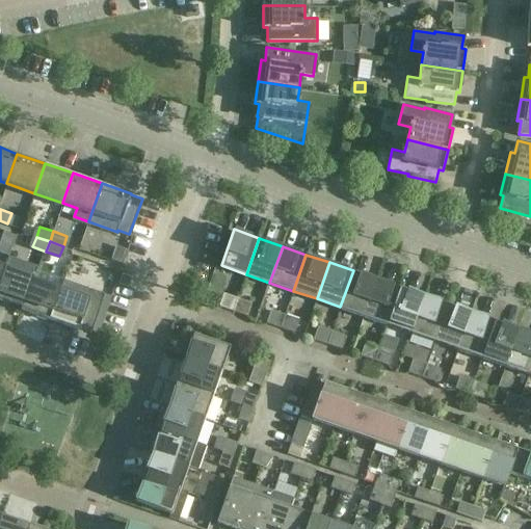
[(0,281),(0,295),(22,303),(24,305),(32,279),(34,279),(35,274),(5,264),(0,281)]
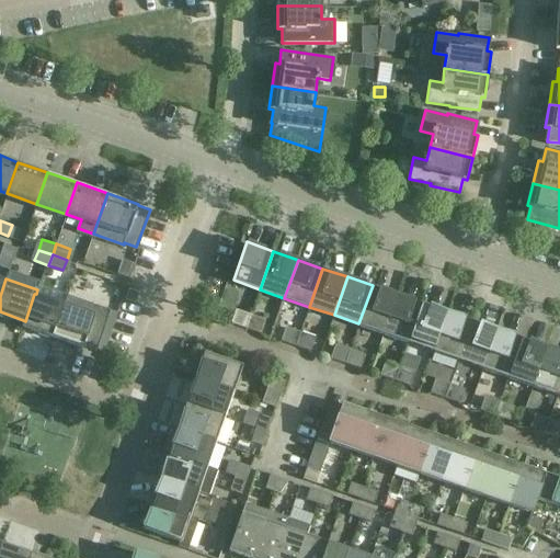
[(114,280),(111,289),(123,294),(127,284),(114,280)]
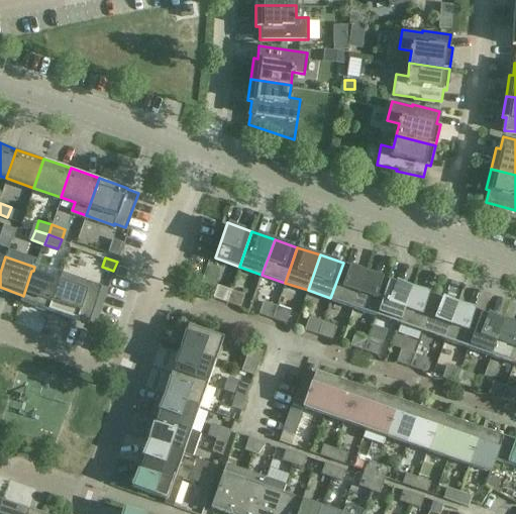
[(330,298),(353,306),(366,271),(343,263),(330,298)]
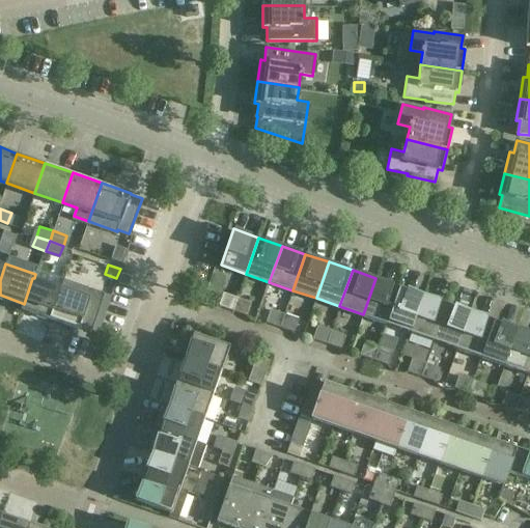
[(132,275),(121,272),(118,282),(129,285),(132,275)]
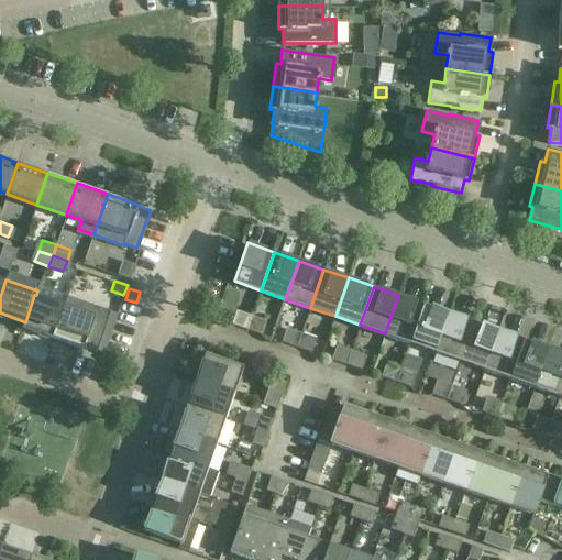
[(65,305),(54,337),(85,348),(85,346),(97,350),(108,320),(111,309),(68,294),(65,305)]
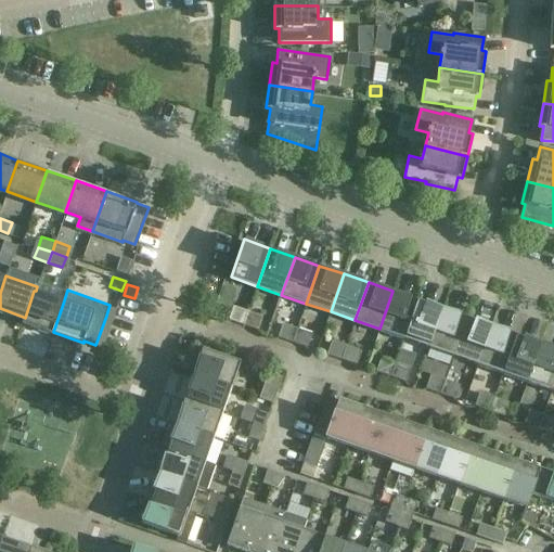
[(64,300),(36,291),(34,291),(25,318),(23,317),(22,321),(53,332),(64,300)]
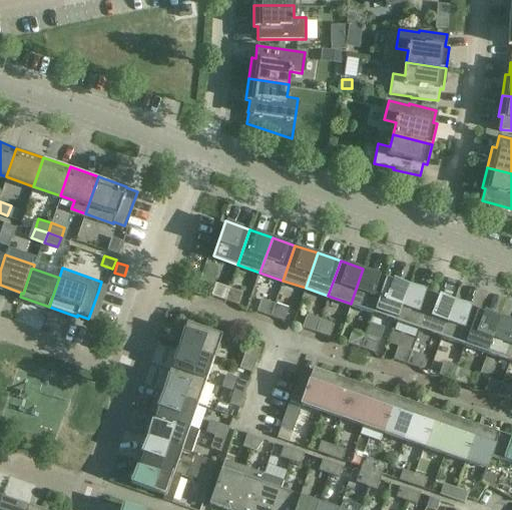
[(351,304),(374,312),(386,277),(363,269),(351,304)]
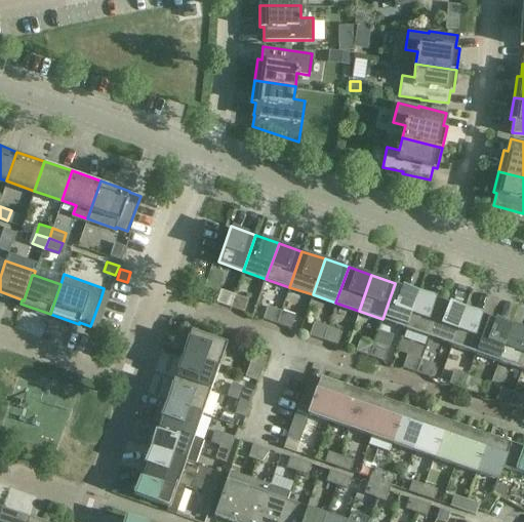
[(418,291),(395,283),(383,319),(406,327),(418,291)]
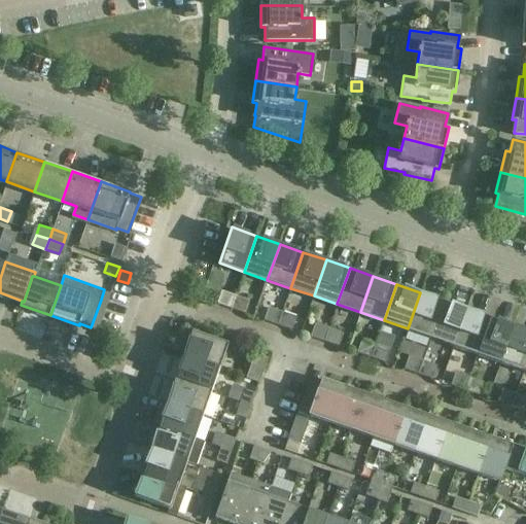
[(232,307),(236,293),(225,290),(221,303),(232,307)]
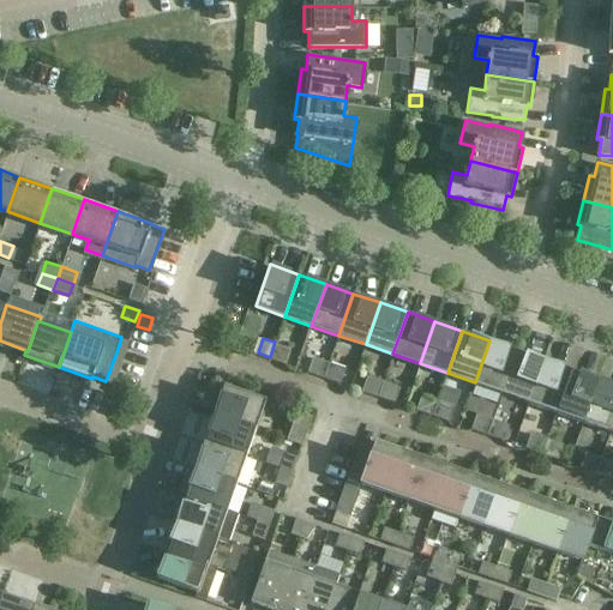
[(517,350),(490,340),(475,382),(503,392),(517,350)]
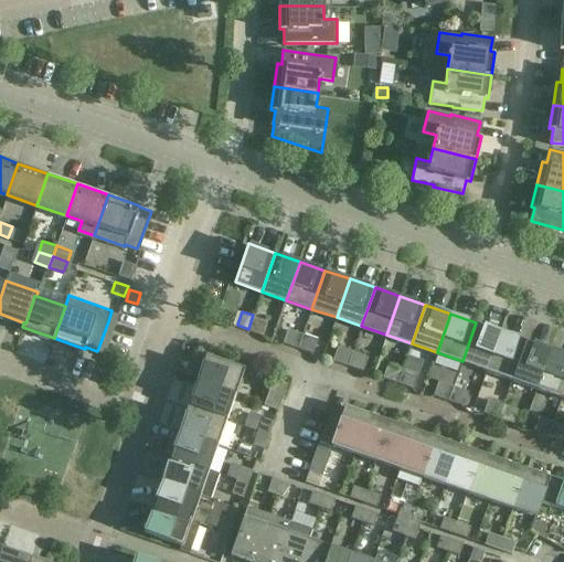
[(253,315),(248,329),(259,332),(264,319),(253,315)]
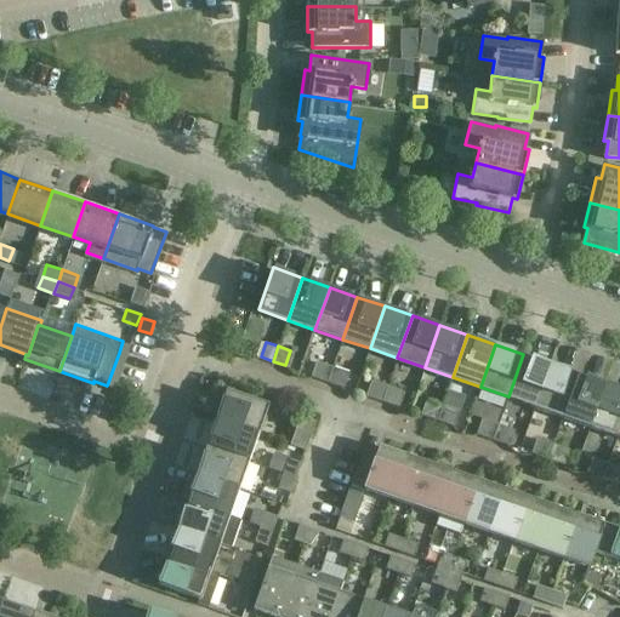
[(523,354),(508,396),(535,406),(550,364),(523,354)]
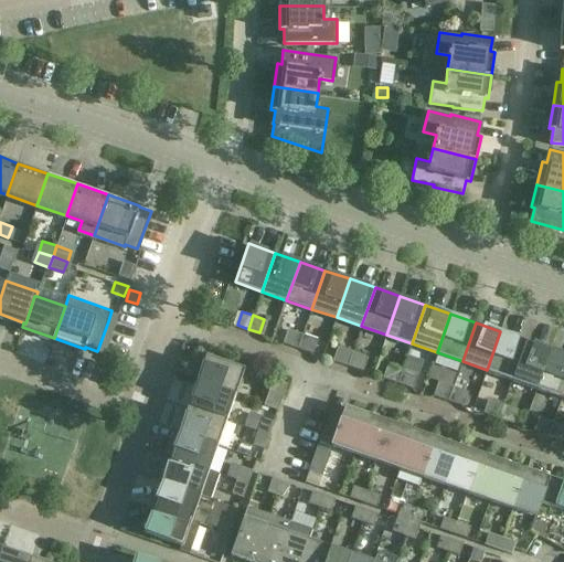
[(298,346),(304,332),(293,328),(287,342),(298,346)]
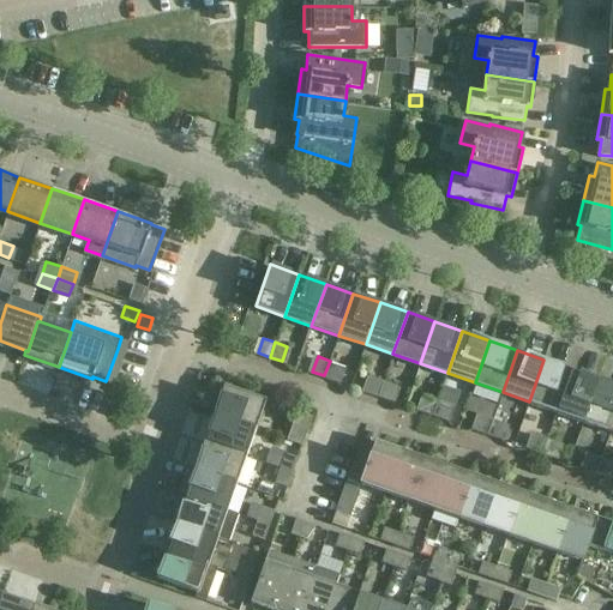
[(571,369),(544,360),(529,402),(557,411),(571,369)]
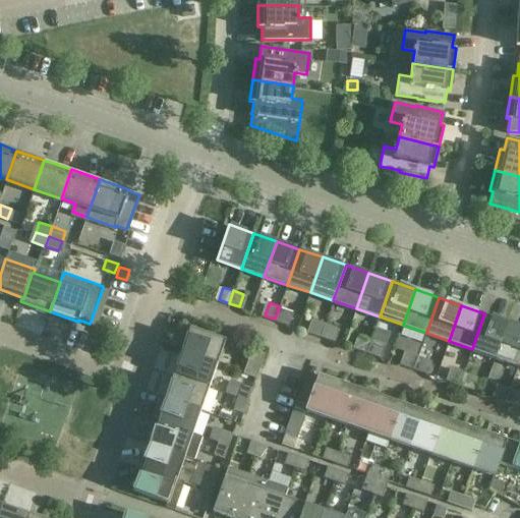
[(280,306),(275,319),(285,323),(290,309),(280,306)]
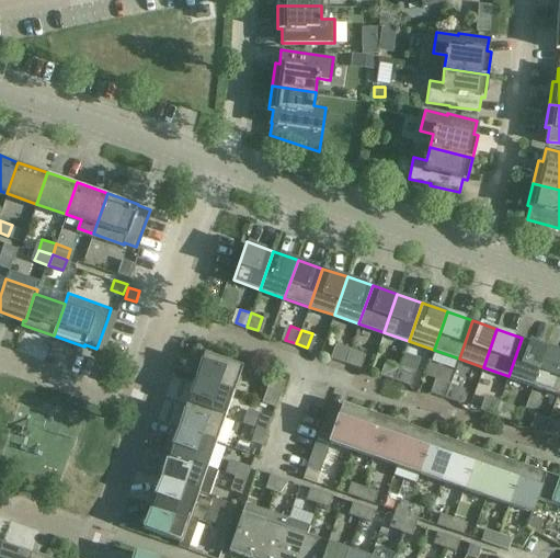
[(509,376),(533,385),(547,346),(522,338),(509,376)]
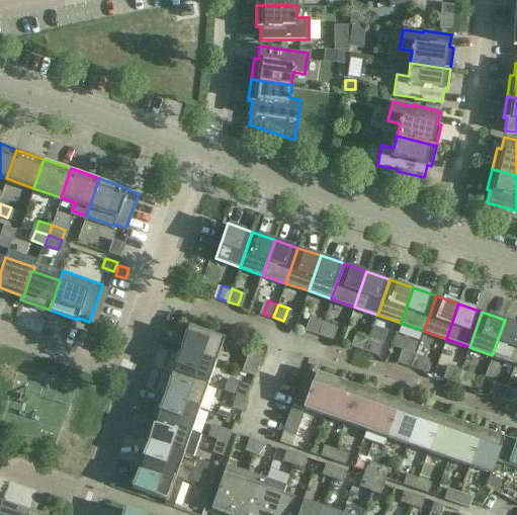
[(320,333),(324,321),(314,317),(310,330),(320,333)]
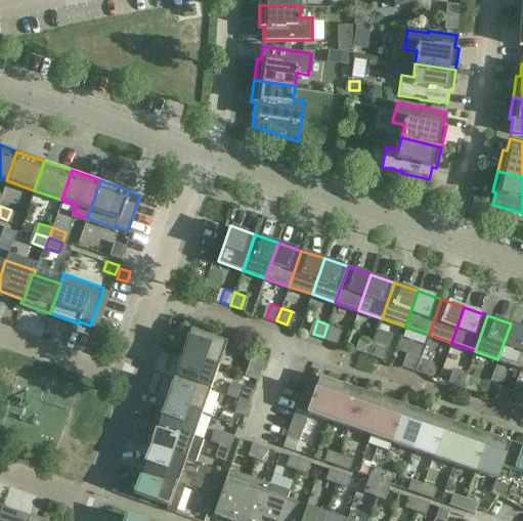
[(522,328),(511,323),(497,359),(521,367),(522,362),(522,328)]
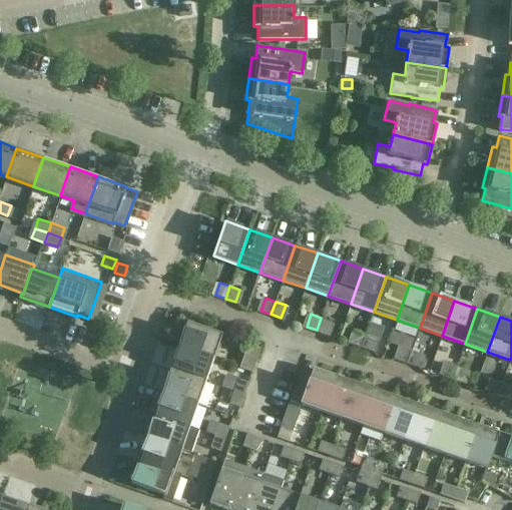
[(321,318),(317,330),(327,334),(331,321),(321,318)]
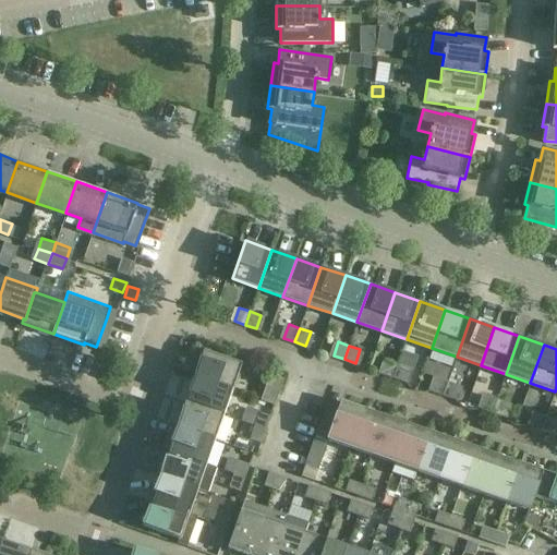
[(194,375),(232,388),(241,363),(203,350),(194,375)]
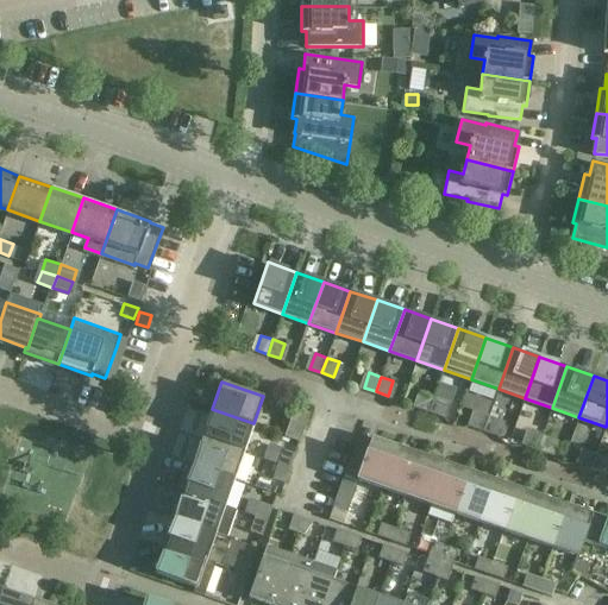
[(430,410),(434,396),(422,391),(418,407),(430,410)]
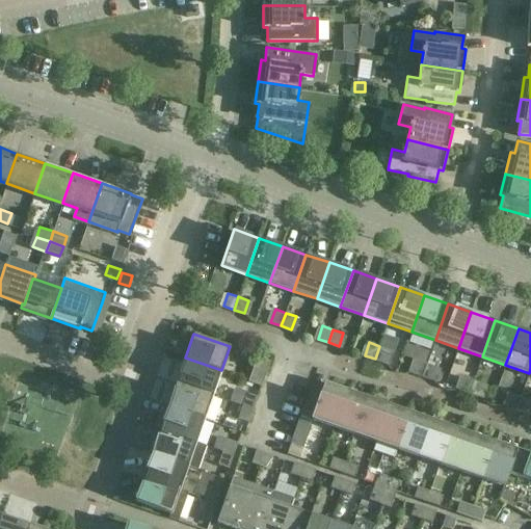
[(379,346),(375,359),(386,363),(390,349),(379,346)]
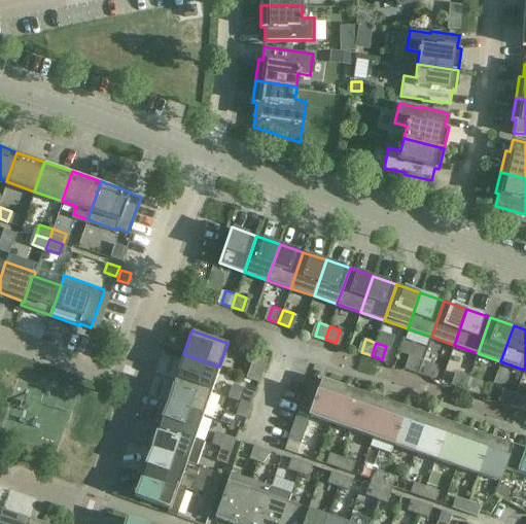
[(259,381),(268,356),(255,352),(246,376),(259,381)]
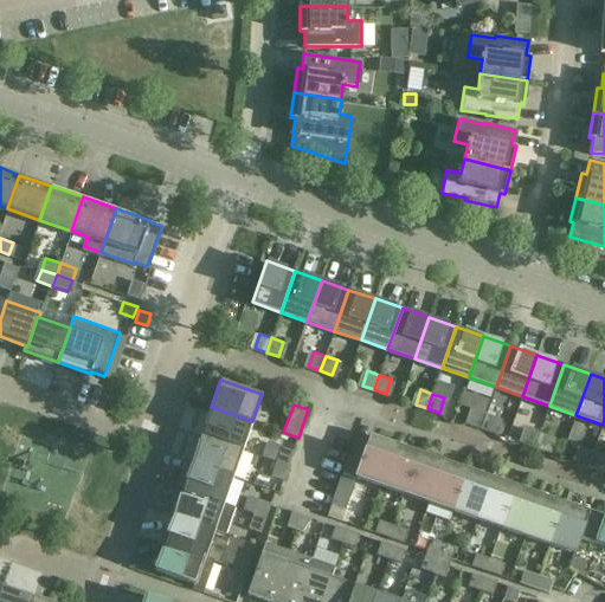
[(211,407),(201,434),(243,448),(252,421),(211,407)]
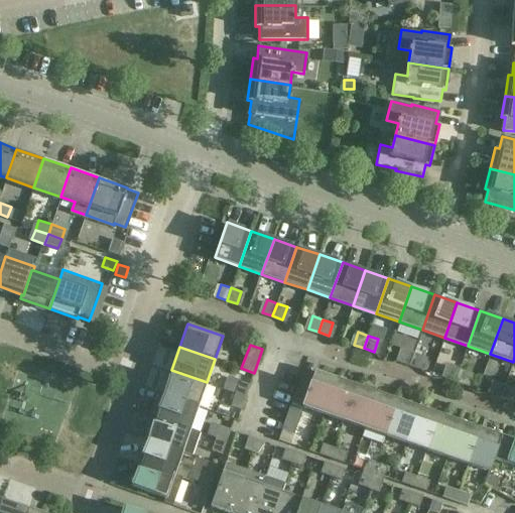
[(410,364),(414,352),(404,348),(400,361),(410,364)]
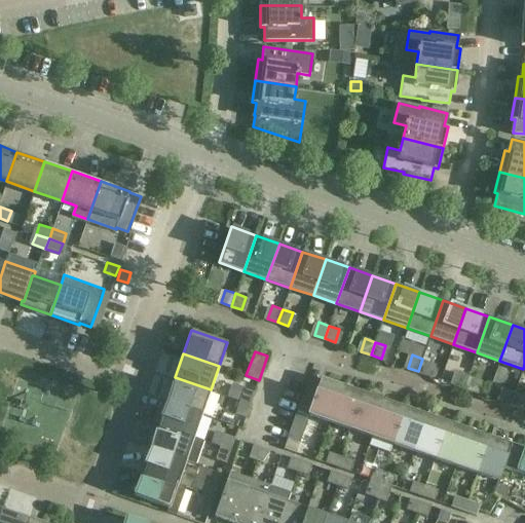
[(422,359),(418,371),(428,374),(433,362),(422,359)]
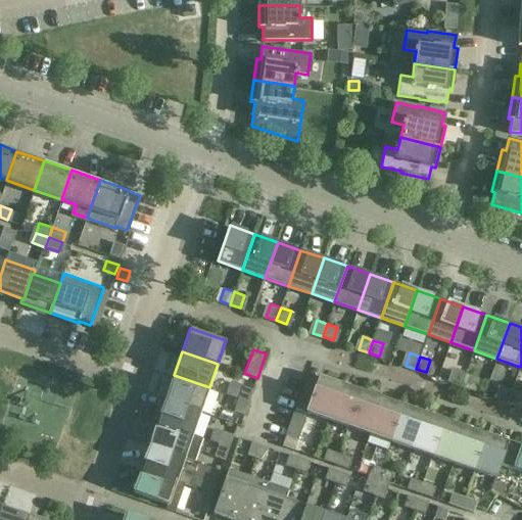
[(462,385),(466,372),(456,369),(452,381),(462,385)]
